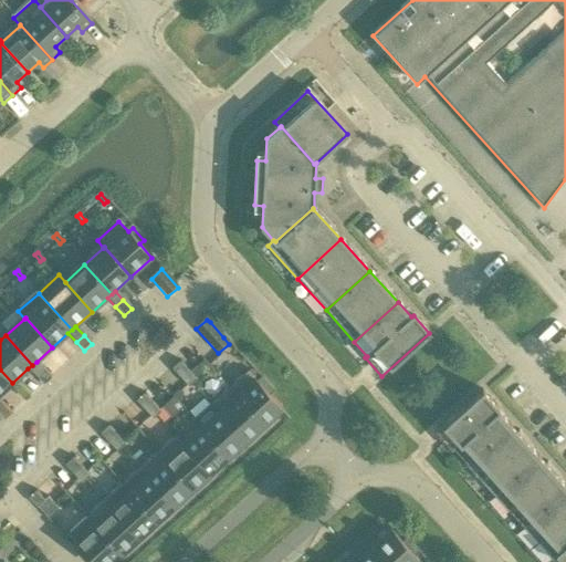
[(37,362),(32,365),(28,368),(37,377),(44,371),(37,362)]
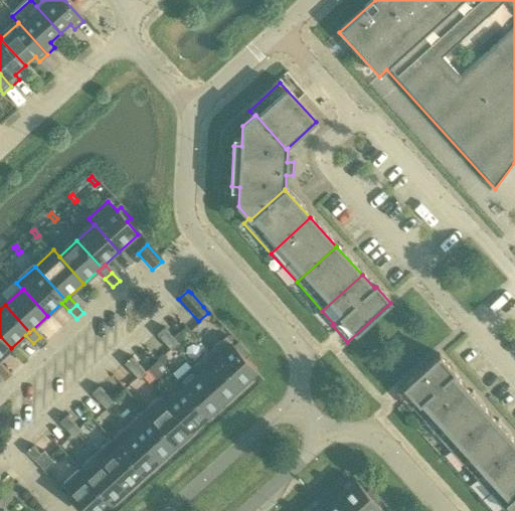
[(165,346),(172,339),(164,331),(157,337),(165,346)]
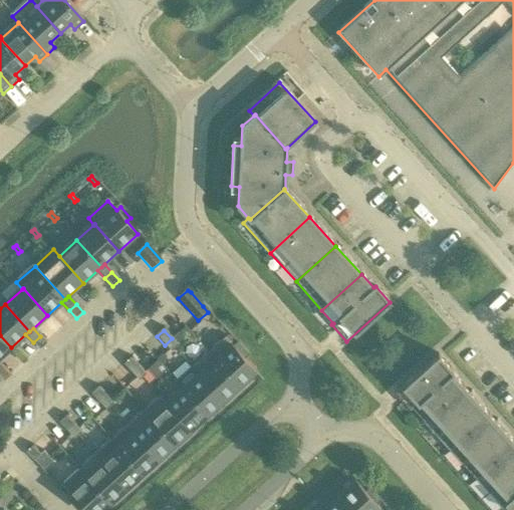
[(0,357),(11,347),(0,335),(0,357)]
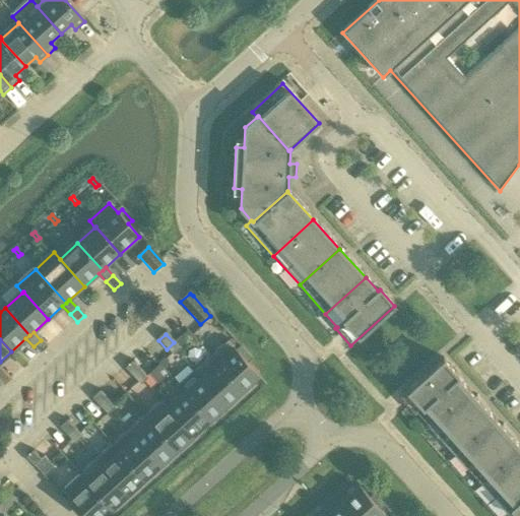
[(41,340),(34,346),(41,356),(48,348),(41,340)]
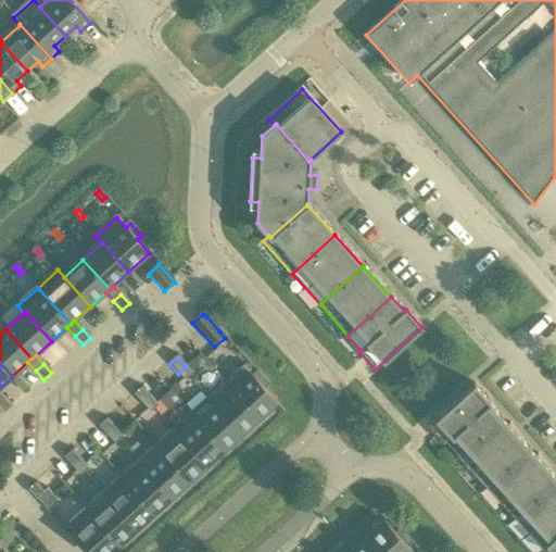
[(186,366),(178,374),(186,383),(193,375),(186,366)]
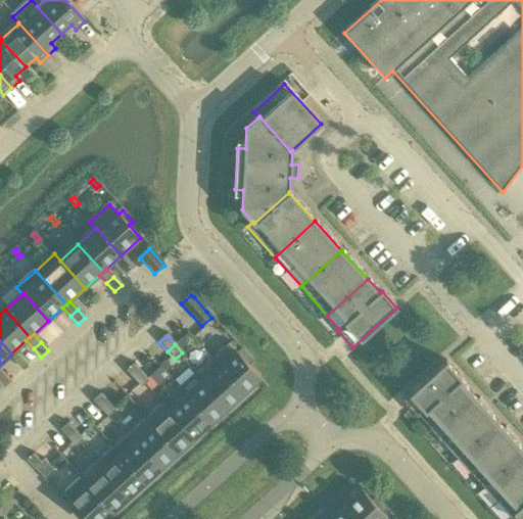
[(229,345),(211,361),(242,394),(259,379),(248,367),(252,363),(242,351),(238,356),(229,345)]
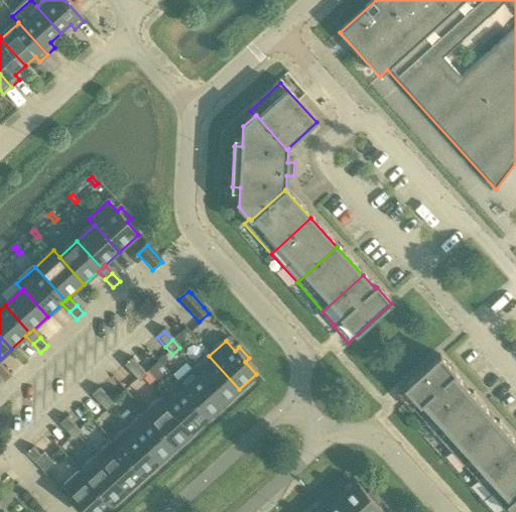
[(239,389),(209,356),(192,371),(199,378),(200,377),(226,406),(236,397),(233,394),(239,389)]
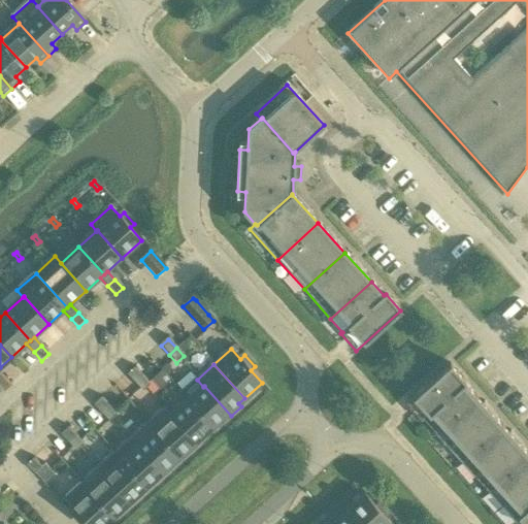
[(435,434),(476,398),(464,385),(466,383),(451,366),(406,406),(422,423),(423,421),(435,434)]
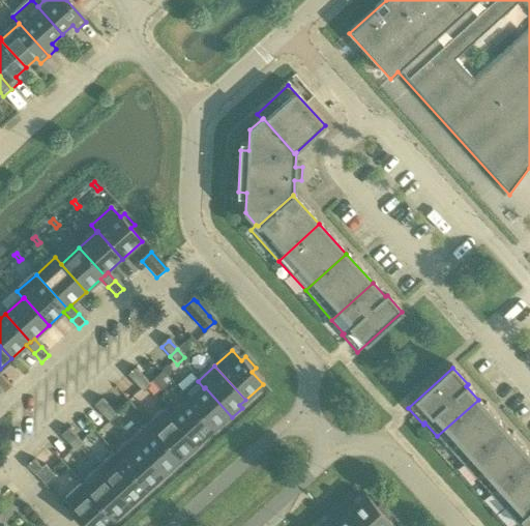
[(136,386),(144,379),(136,371),(128,377),(136,386)]
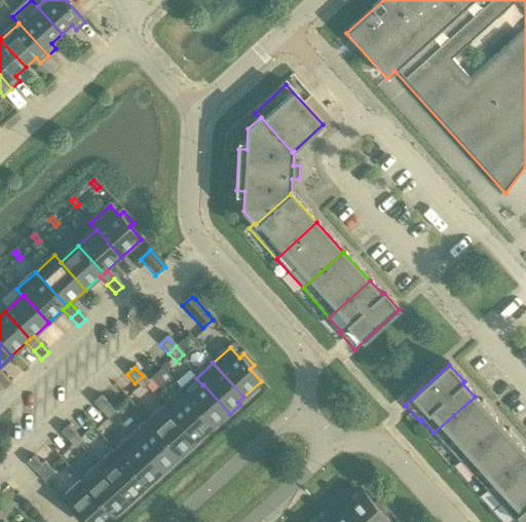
[(150,384),(143,376),(135,383),(143,392),(150,384)]
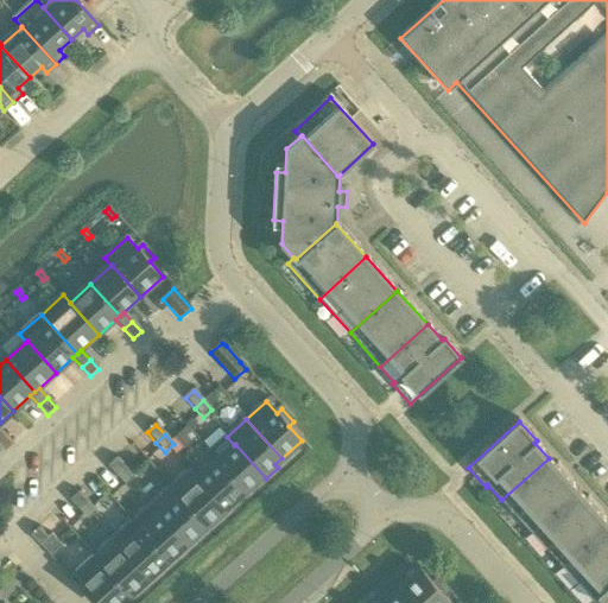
[(5,436),(0,439),(0,448),(5,454),(13,446),(5,436)]
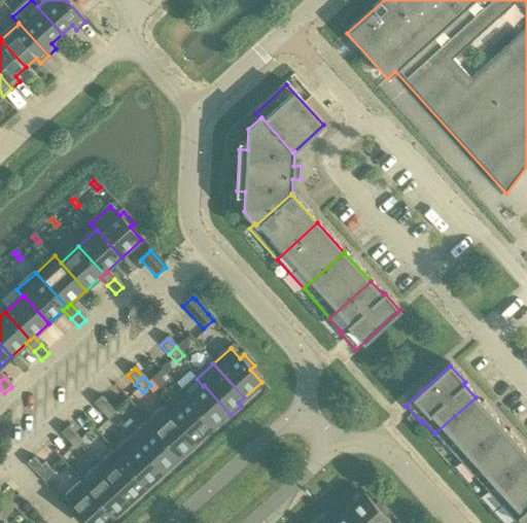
[(203,386),(197,379),(196,378),(179,392),(186,401),(186,399),(211,427),(218,421),(220,424),(231,415),(204,385),(203,386)]
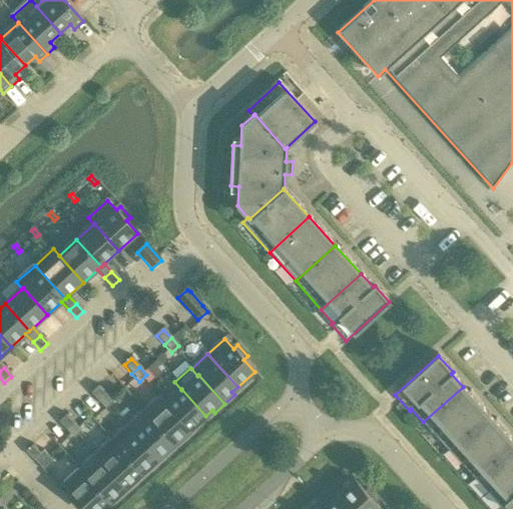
[(488,415),(463,387),(423,422),(449,451),(488,415)]
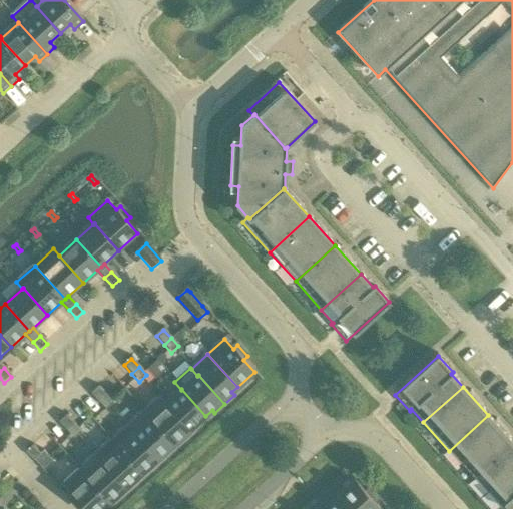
[(99,403),(106,396),(99,388),(91,394),(99,403)]
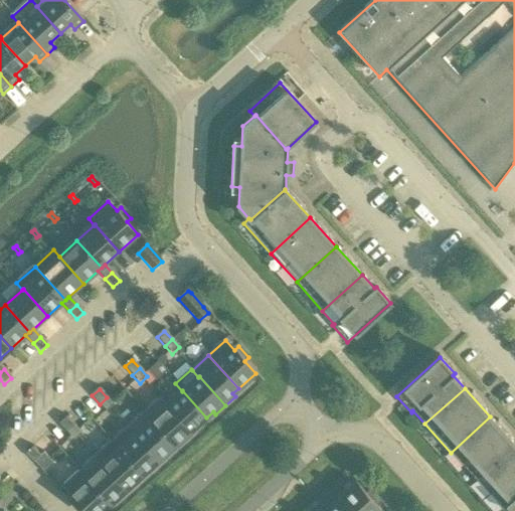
[(182,390),(167,404),(166,405),(193,435),(202,426),(200,422),(206,417),(182,390)]
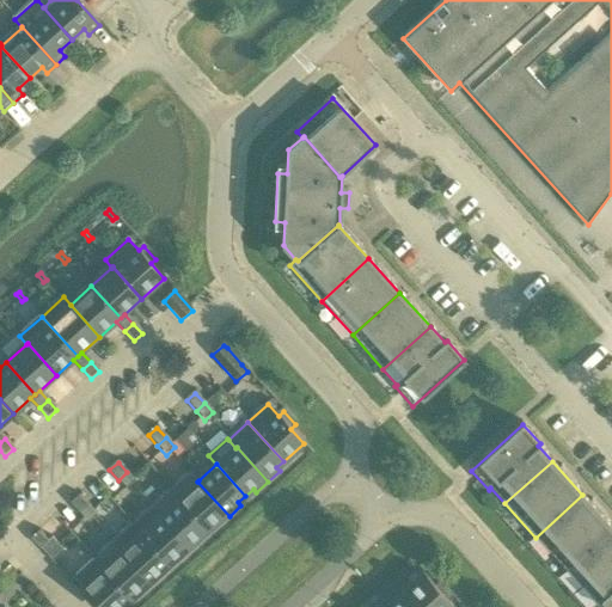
[(136,483),(127,472),(118,480),(128,490),(136,483)]
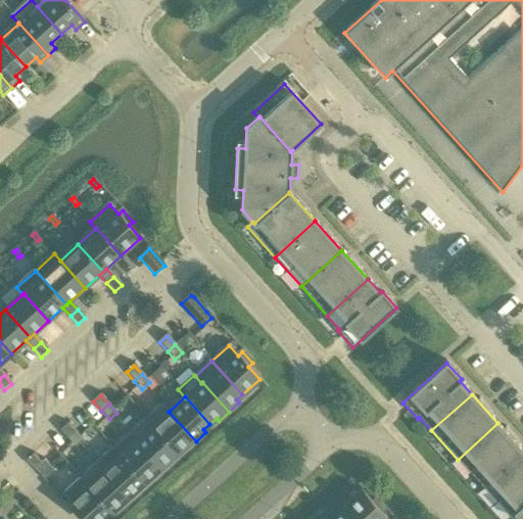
[(163,405),(146,420),(177,454),(184,447),(186,451),(196,441),(169,412),(170,411),(163,405)]
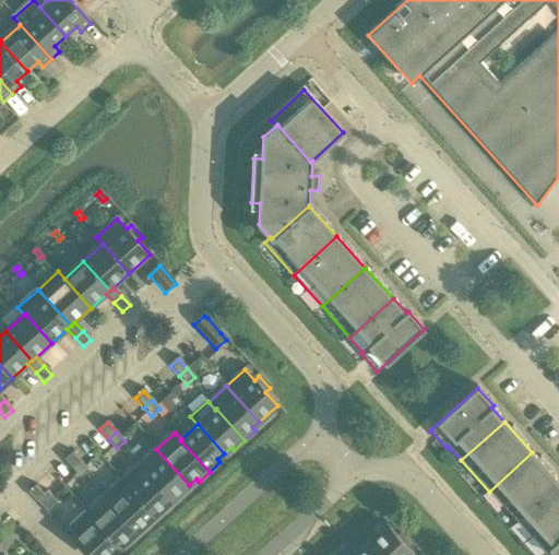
[(189,485),(156,449),(139,464),(174,504),(185,494),(182,492),(189,485)]
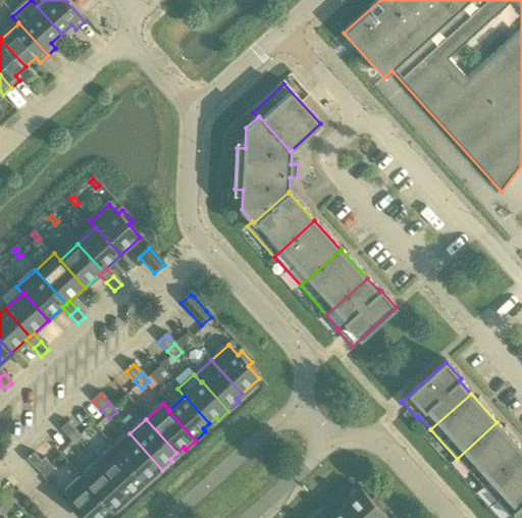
[(521,450),(497,422),(457,459),(483,487),(521,452),(521,450)]
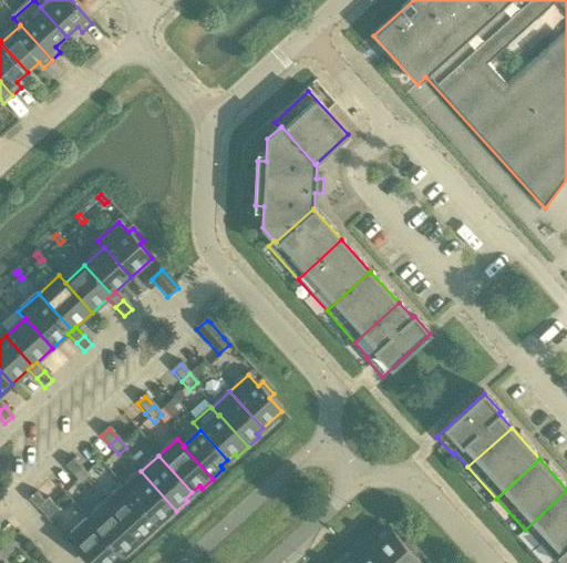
[(74,478),(82,470),(74,461),(65,468),(74,478)]
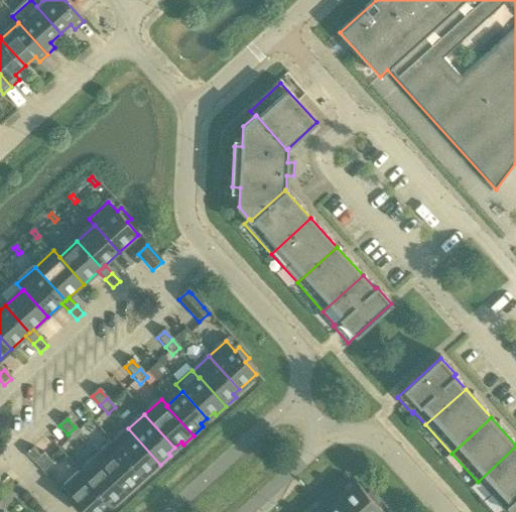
[(83,436),(75,427),(68,434),(76,442),(83,436)]
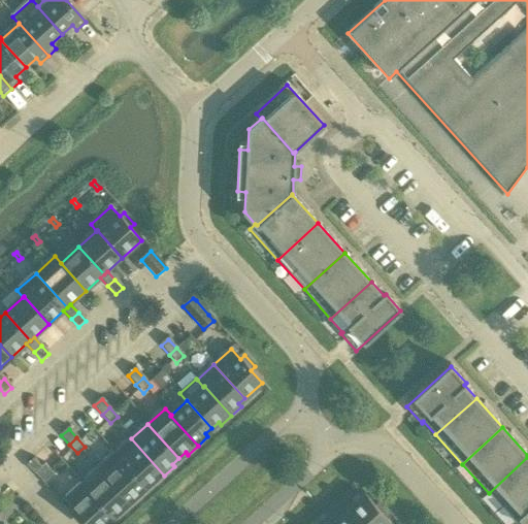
[(131,438),(114,454),(145,488),(152,482),(154,485),(164,476),(131,438)]
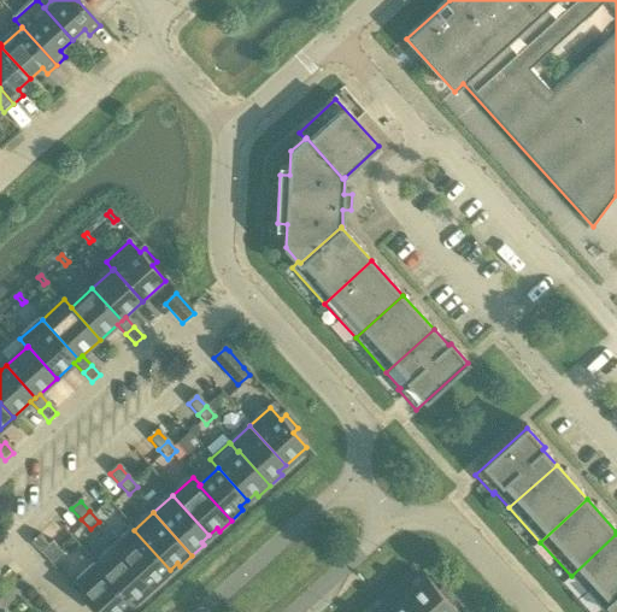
[(134,530),(115,547),(153,590),(165,580),(163,577),(170,570),(134,530)]
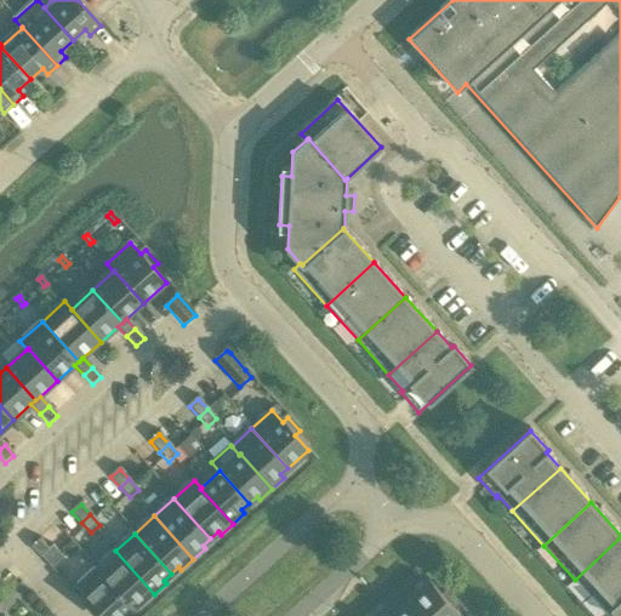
[(620,600),(620,537),(575,580),(607,615),(609,615),(614,610),(613,609),(620,600)]
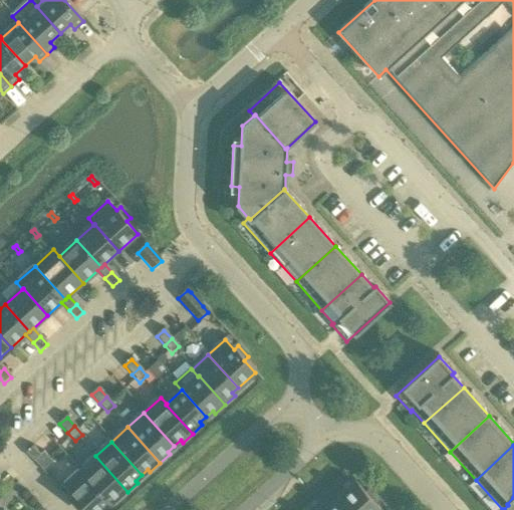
[(41,456),(33,448),(26,454),(34,462),(41,456)]
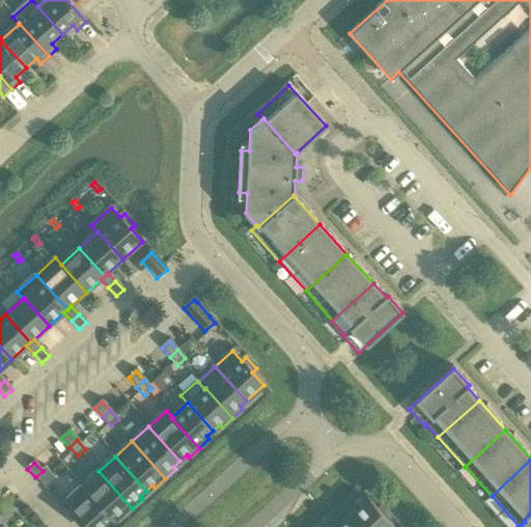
[(121,518),(132,508),(99,471),(81,488),(87,494),(88,493),(113,521),(119,515),(121,518)]
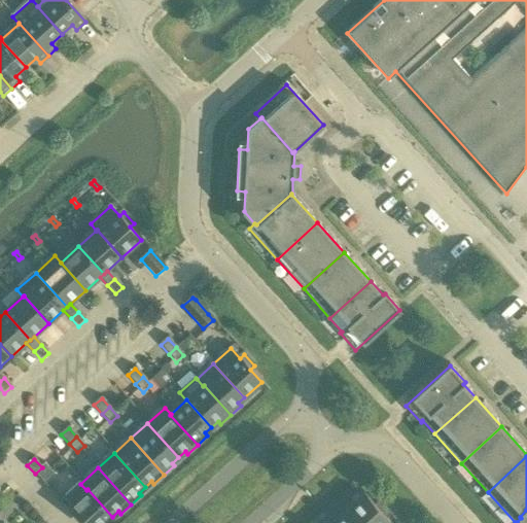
[(88,489),(86,490),(70,506),(73,509),(69,512),(78,522),(80,522),(83,520),(85,522),(105,522),(112,517),(88,489)]
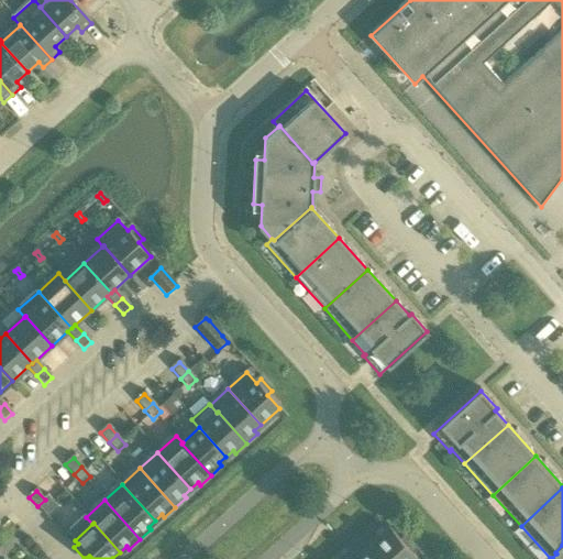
[(388,529),(371,546),(382,558),(416,558),(412,555),(417,551),(406,539),(401,543),(388,529)]
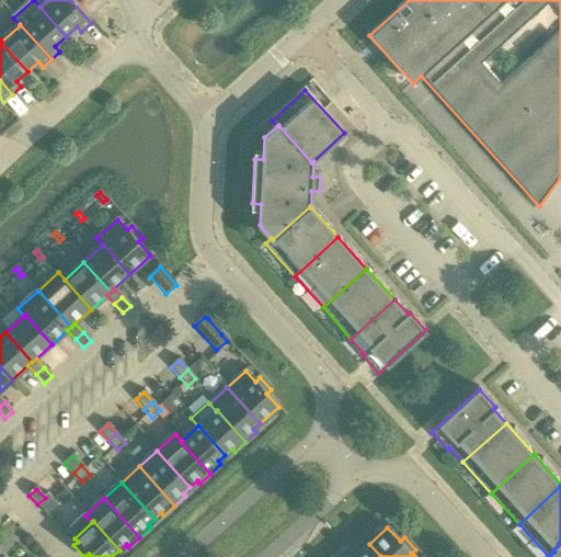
[(380,556),(369,544),(362,549),(359,547),(350,556),(380,556)]
